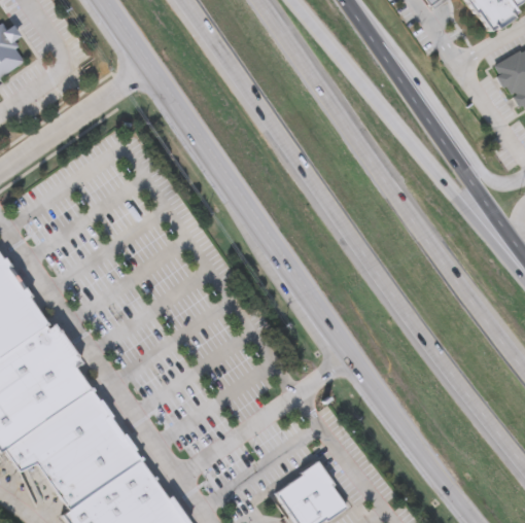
[(524,0),(514,6),(517,10),(488,30),(477,12),(474,14),(463,0),(440,0),(432,5),(429,0),(524,0)]
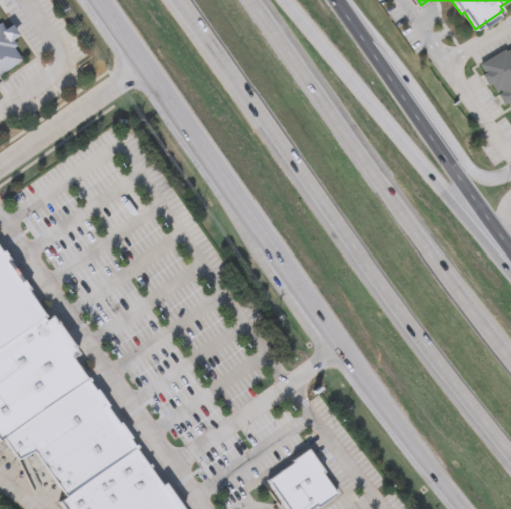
[(0,21),(5,29),(14,23),(21,33),(11,39),(23,58),(0,72),(0,80),(1,82),(0,82),(0,21)]
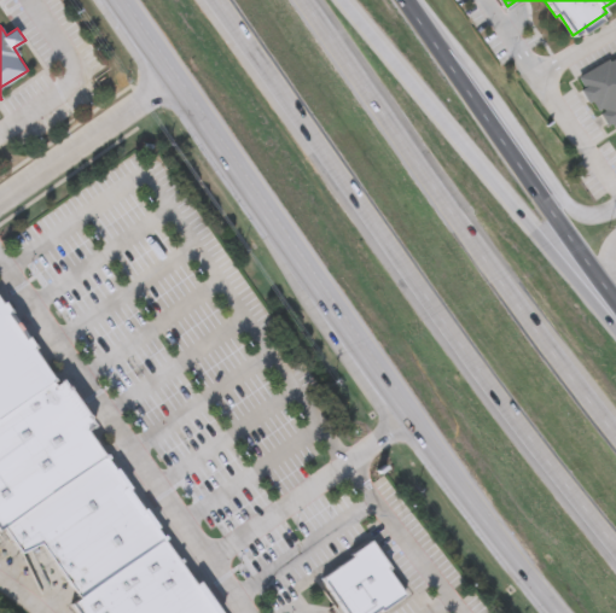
[(579,74),(615,51),(615,124),(610,128),(579,74)]
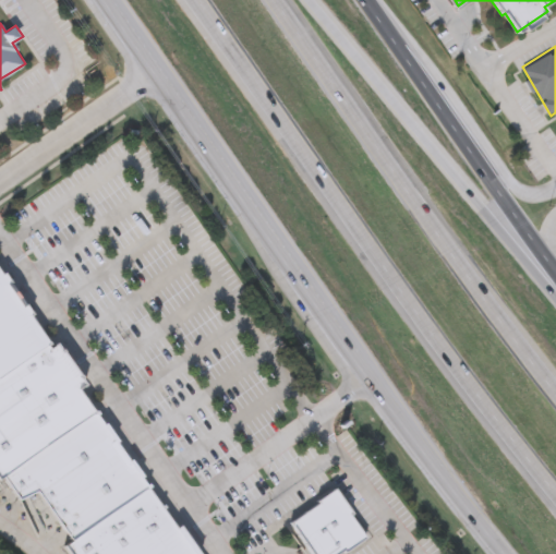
[(0,377),(0,265),(52,342),(0,377)]
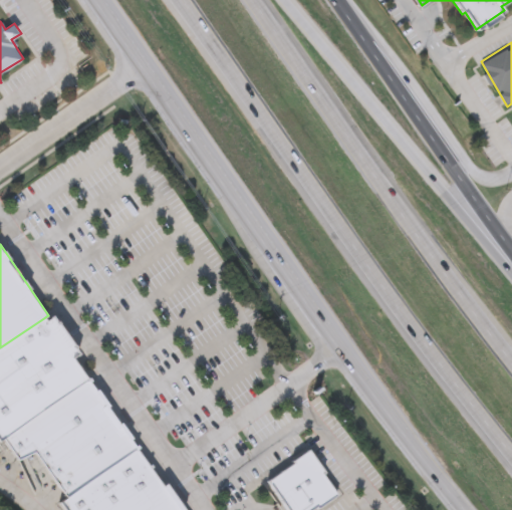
[(4,438),(0,432),(0,347),(48,315),(50,317),(54,313),(81,353),(76,356),(91,377),(4,438)]
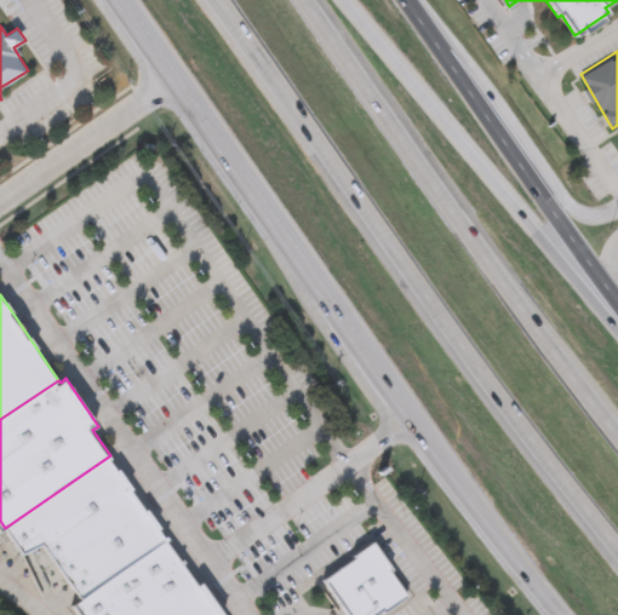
[(57,558),(47,542),(24,557),(5,528),(110,455),(112,454),(142,499),(57,558)]
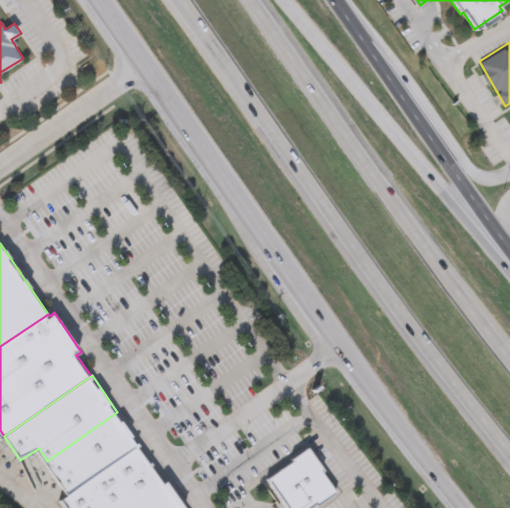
[(117,412),(47,461),(70,493),(140,446),(117,412)]
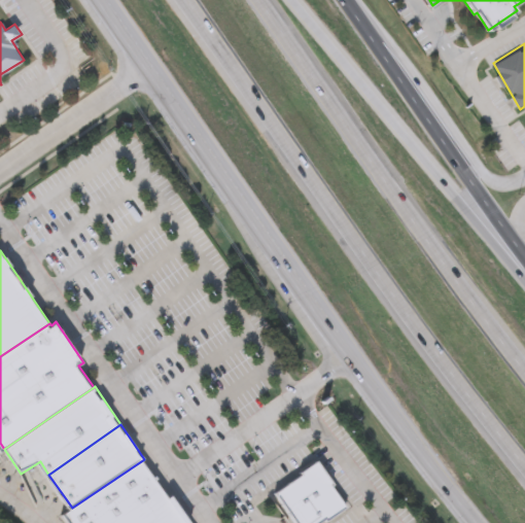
[(71,522),(65,513),(72,508),(144,459),(171,498),(174,496),(191,522),(71,522)]
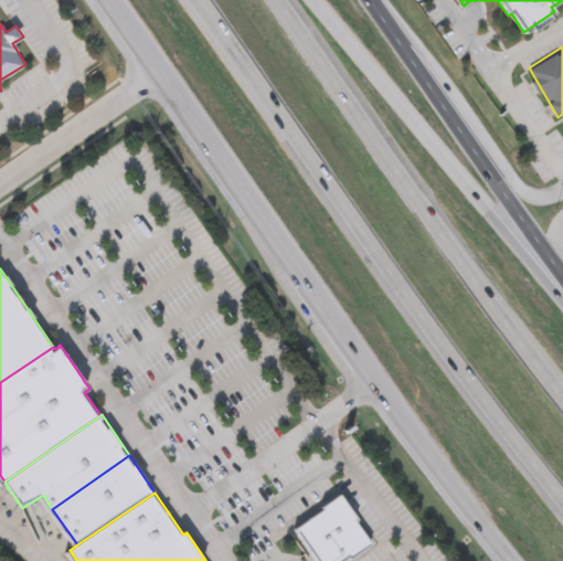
[(297,528),(326,509),(325,507),(341,496),(358,519),(356,521),(312,550),(297,528)]
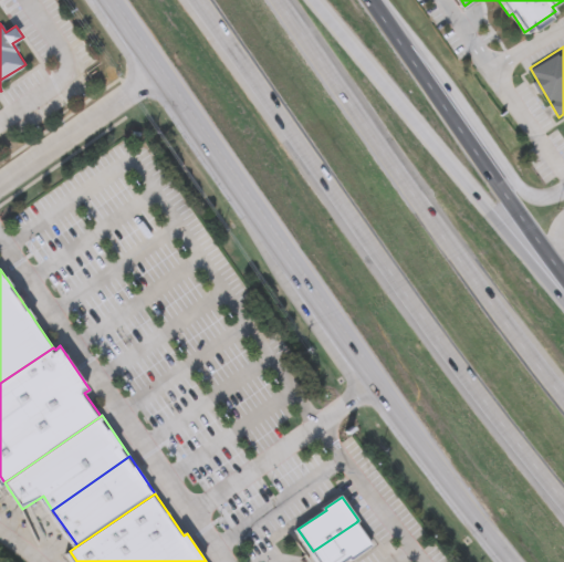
[(356,522),(373,545),(353,560),(351,558),(344,561),(321,561),(313,551),(356,522)]
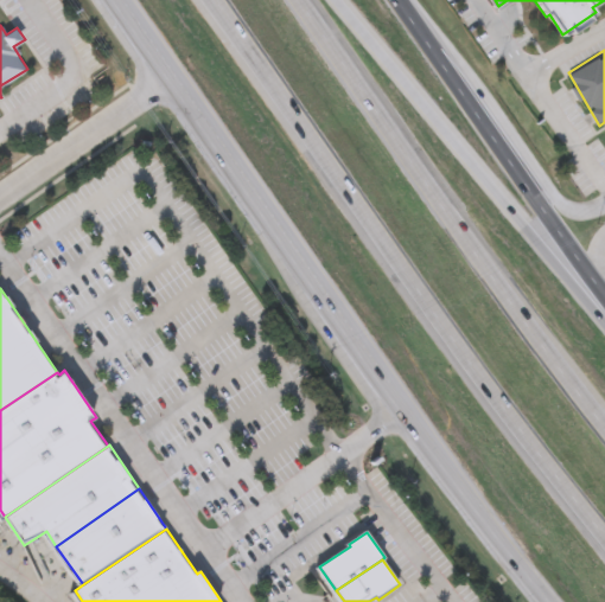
All buildings are outlined.
